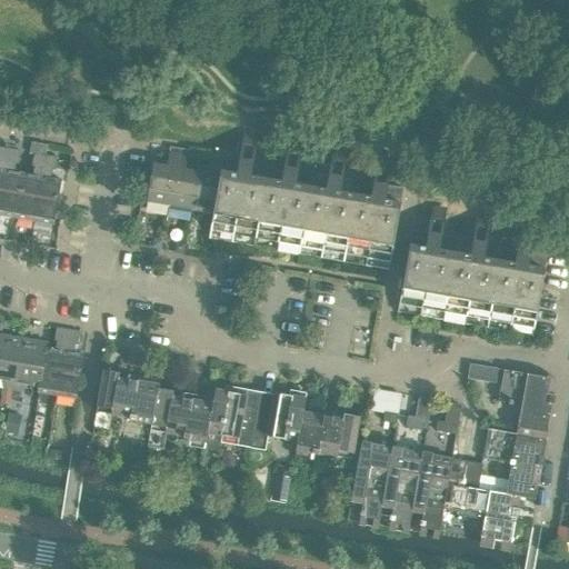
[(253,245),(268,165),(251,162),(253,153),(256,139),(243,137),(240,151),(239,160),(225,158),(215,215),(212,215),(208,237),(253,245)]
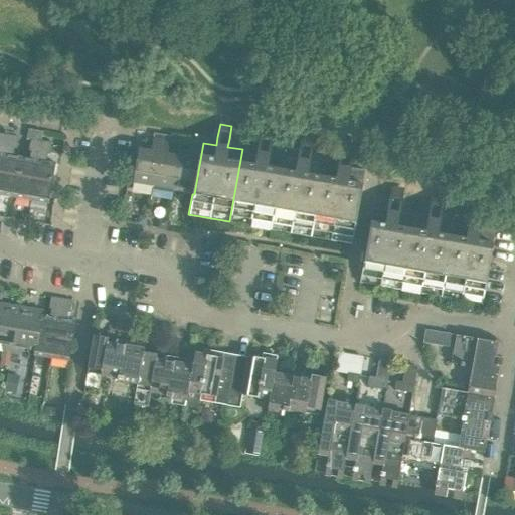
[(270,228),(283,157),(269,154),(270,147),(272,133),(261,131),(258,145),(256,152),(242,149),(229,221),(270,228)]
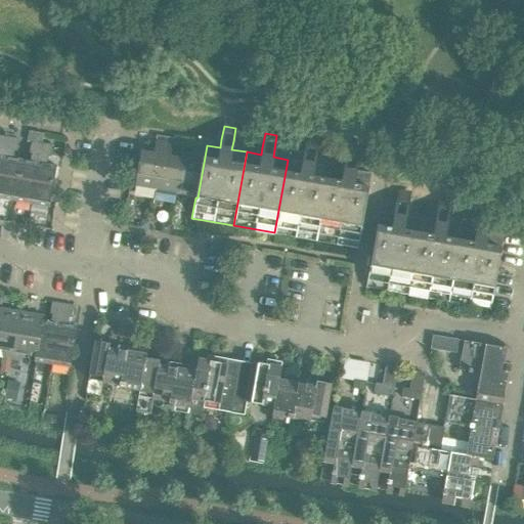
[(156,190),(165,137),(156,136),(154,149),(156,149),(155,153),(155,154),(140,150),(134,186),(156,190)]
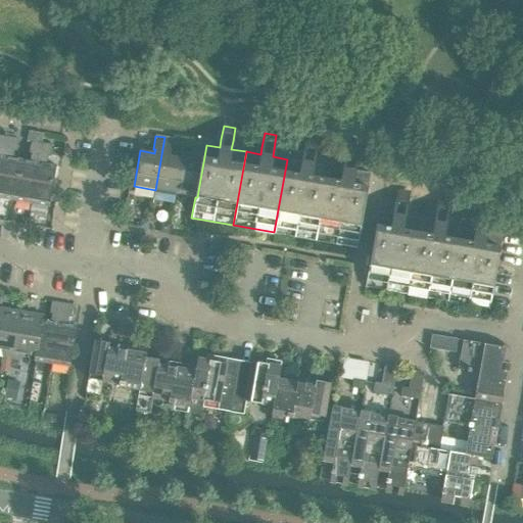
[(175,193),(182,158),(168,155),(169,151),(171,152),(173,139),(164,137),(155,190),(175,193)]
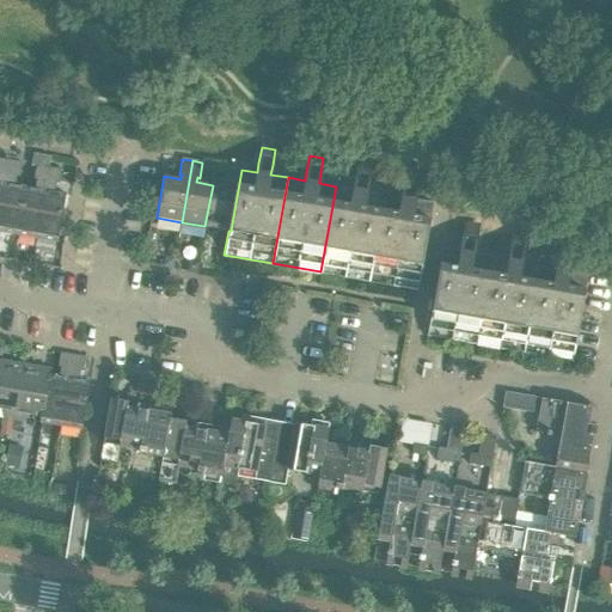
[(0,231),(16,234),(25,188),(12,185),(14,176),(19,177),(22,164),(8,161),(0,209),(0,231)]
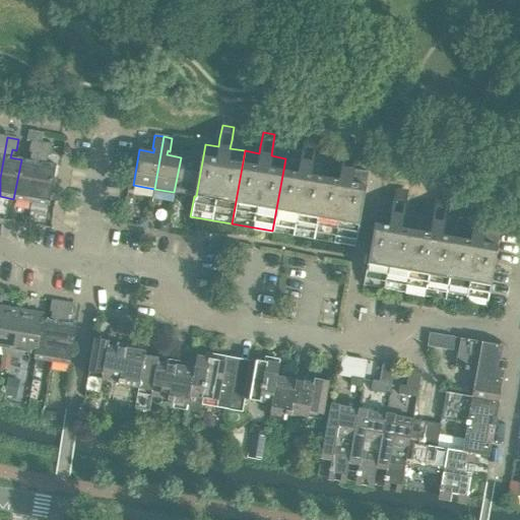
[(314,238),(326,166),(312,163),(313,156),(316,141),(304,139),(302,154),(300,160),(285,158),(272,231),(314,238)]
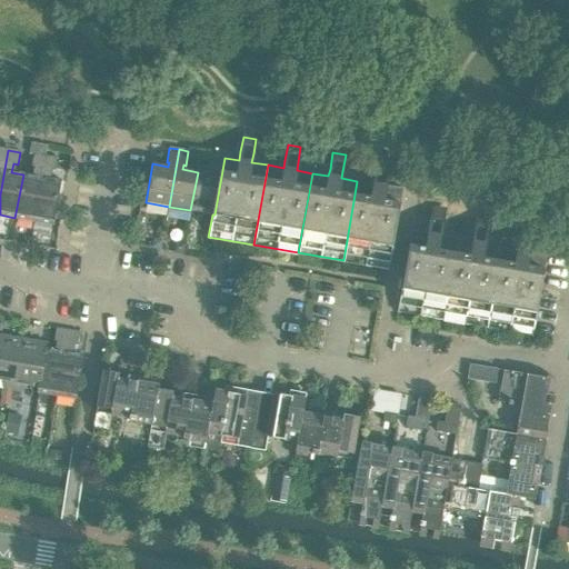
[(33,221),(45,157),(33,155),(31,167),(36,168),(35,177),(23,175),(15,218),(33,221)]
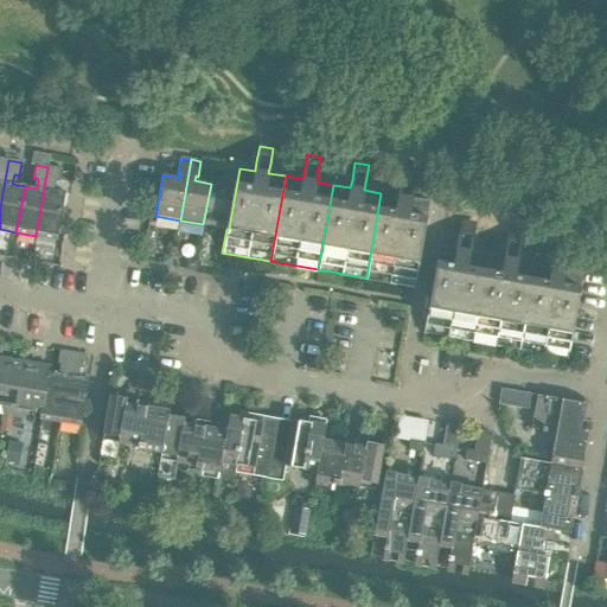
[(229,229),(240,168),(229,166),(225,181),(228,181),(227,186),(211,184),(203,224),(227,229),(229,229)]
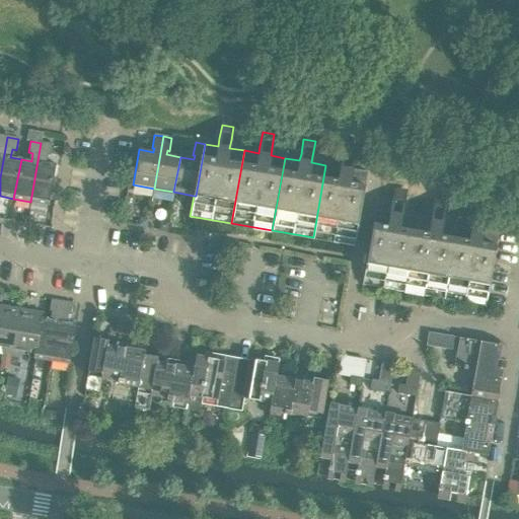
[(48,205),(56,164),(44,163),(46,155),(50,156),(52,145),(41,143),(30,202),(48,205)]
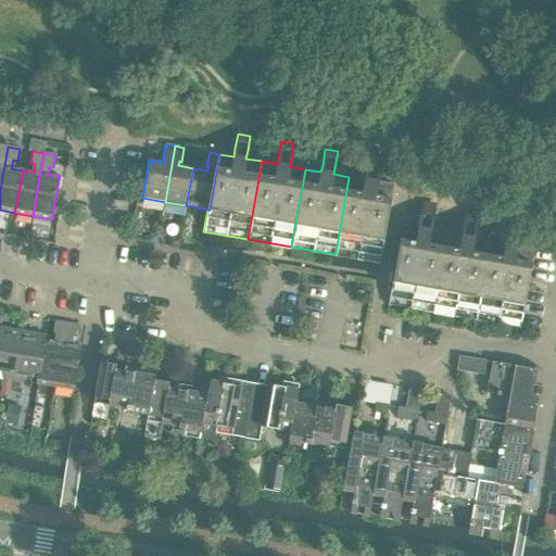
[(379,263),(393,185),(377,181),(378,176),(381,159),(368,156),(366,174),(365,179),(349,177),(336,254),(379,263)]
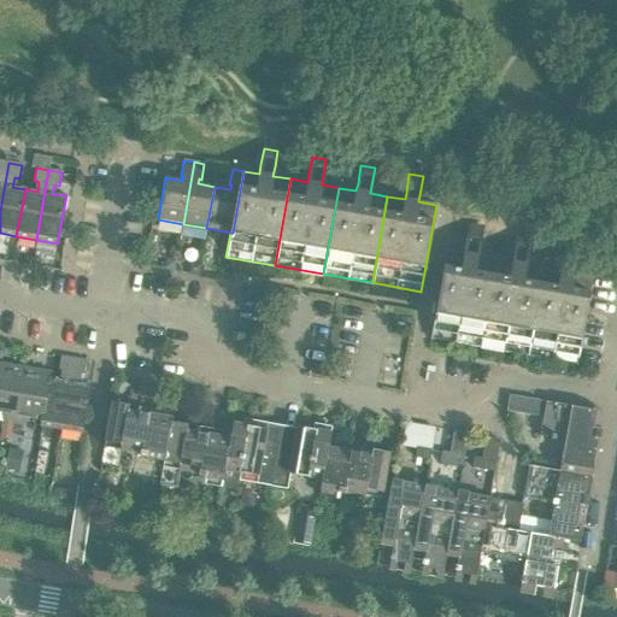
[(479,348),(495,259),(477,256),(479,250),(482,231),(468,228),(465,247),(464,253),(446,251),(430,340),(479,348)]
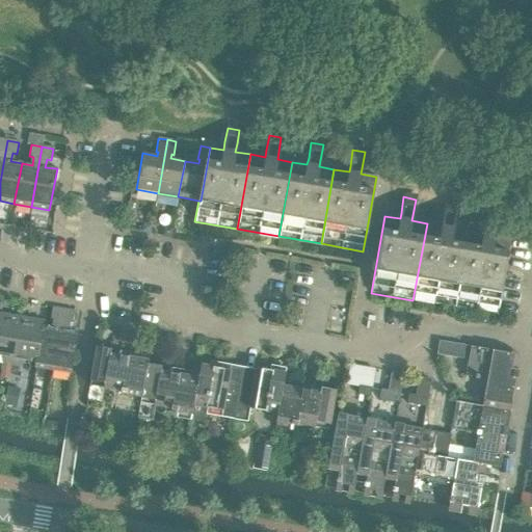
[(455,308),(469,231),(453,228),(454,222),(457,207),(446,205),(443,220),(442,225),(427,223),(413,300),(455,308)]
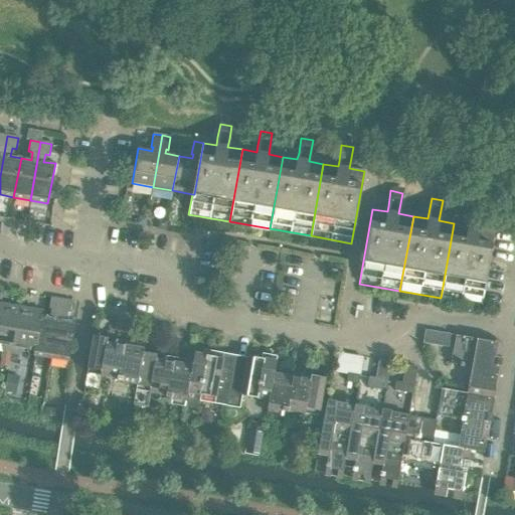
[(481,305),(494,230),(480,228),(480,222),(483,207),(472,205),(469,220),(468,225),(454,223),(441,298),(481,305)]
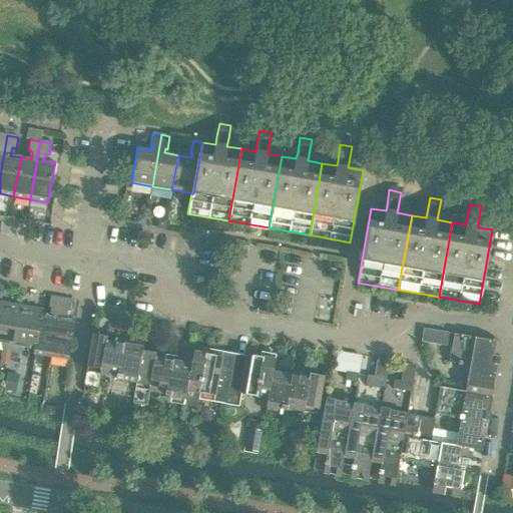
[(51,355),(61,299),(50,297),(48,308),(52,309),(51,316),(42,315),(43,310),(42,310),(35,347),(34,347),(33,352),(51,355)]
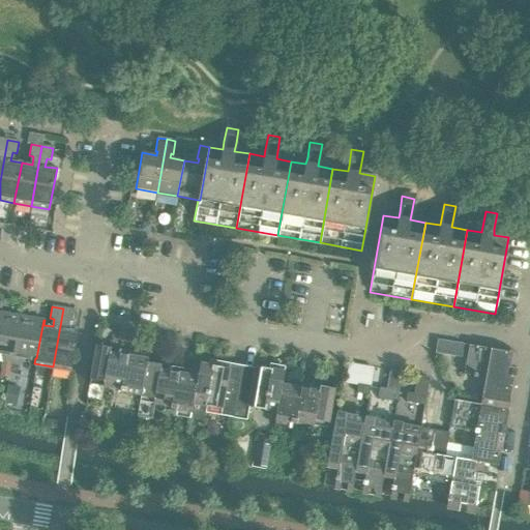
[(70,370),(78,330),(66,329),(67,321),(71,322),(74,311),(63,308),(53,366),(70,370)]
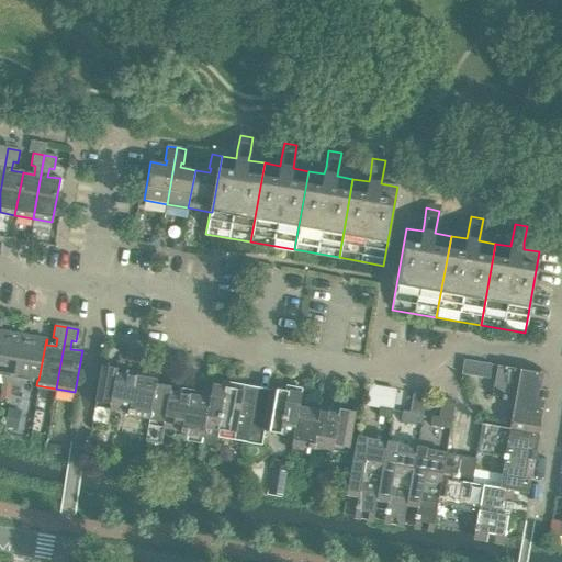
[(12,385),(21,335),(0,330),(0,373),(4,374),(2,383),(12,385)]
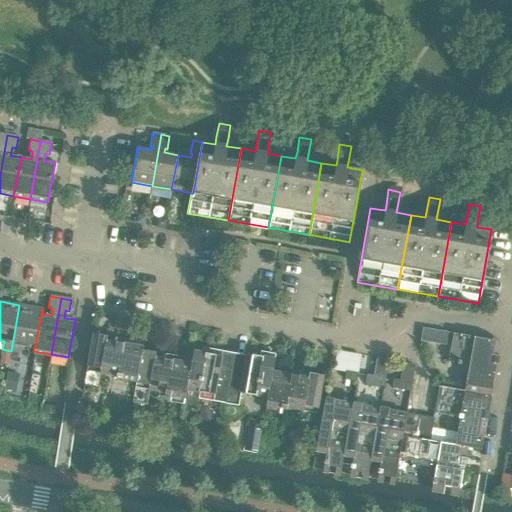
[(35,346),(42,309),(19,305),(11,351),(20,352),(21,344),(34,346),(35,346)]
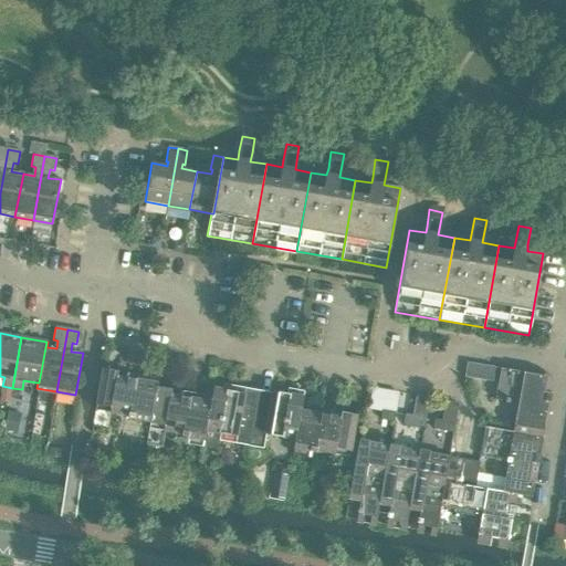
[(150,421),(157,387),(158,384),(117,376),(118,370),(103,368),(92,427),(108,429),(111,413),(128,416),(127,418),(130,418),(129,425),(149,428),(150,421)]
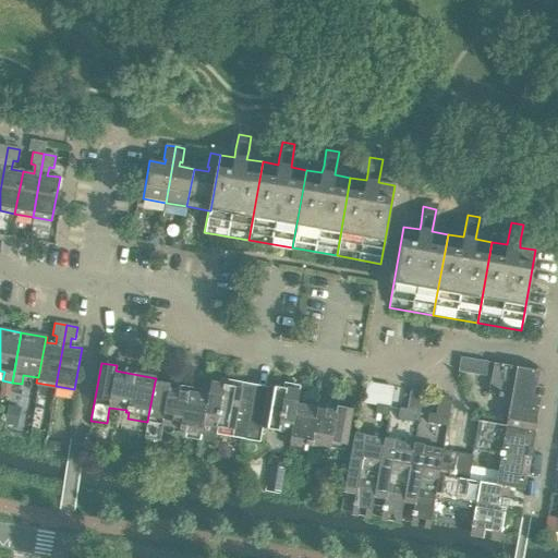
[(534,431),(545,372),(493,363),(487,395),(497,396),(497,397),(501,398),(501,397),(510,398),(506,426),(534,431)]
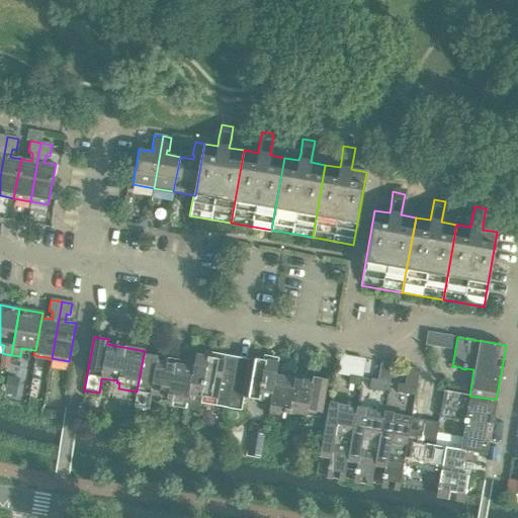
[(185,410),(192,367),(157,361),(158,356),(144,354),(138,385),(137,392),(134,407),(148,410),(151,395),(166,398),(166,400),(170,400),(169,406),(185,410)]
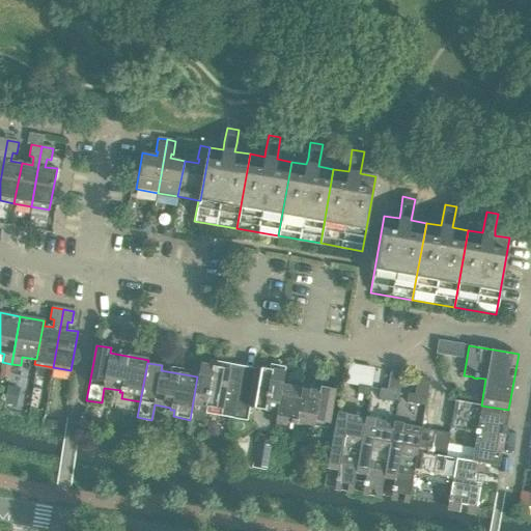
[(239,388),(240,388),(242,370),(241,370),(240,381),(228,379),(229,369),(200,364),(197,376),(190,420),(203,422),(205,414),(233,418),(239,388)]
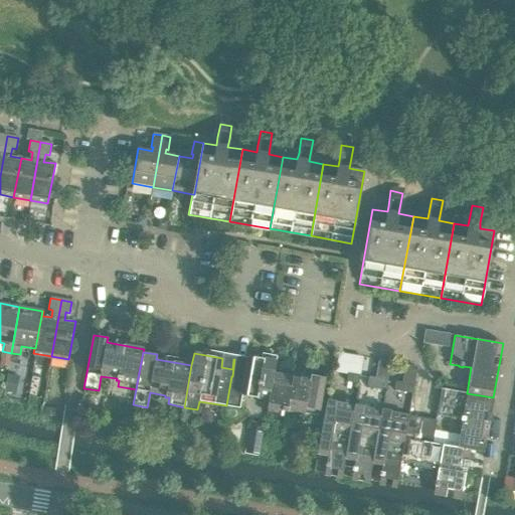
[(268,400),(274,373),(276,361),(247,356),(243,378),(232,376),(231,376),(226,405),(256,411),(259,398),(268,400)]
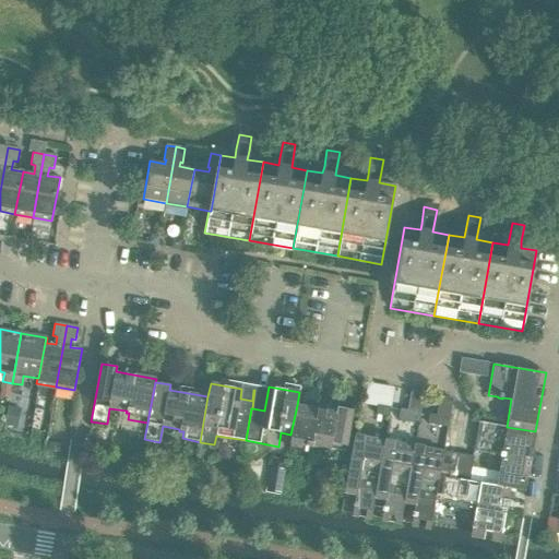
[(389,417),(390,407),(370,404),(369,414),(389,417)]
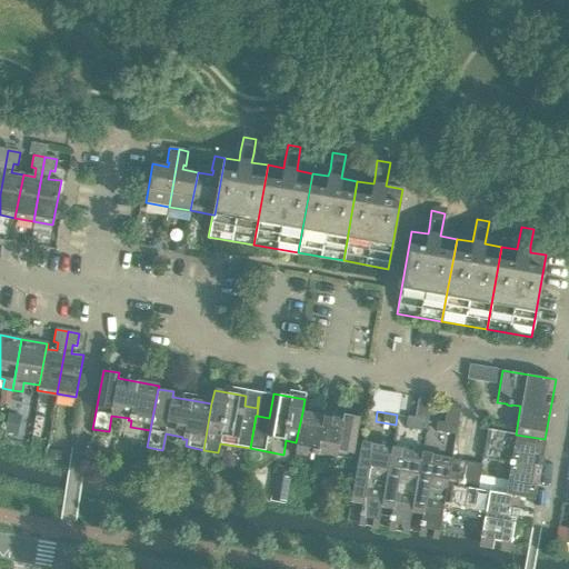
[(355,443),(358,426),(359,417),(342,415),(341,419),(302,412),(296,442),(295,451),(293,457),(312,460),(313,455),(318,456),(318,453),(336,456),(332,472),(355,477),(360,445),(355,443)]
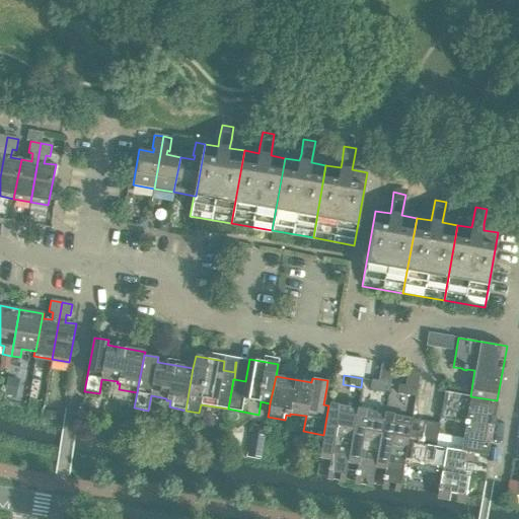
[(388,392),(389,383),(371,380),(370,388),(388,392)]
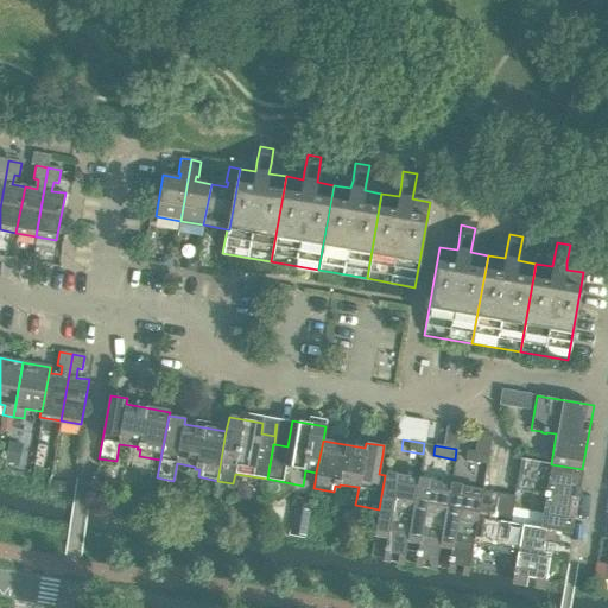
[(487,464),(488,455),(467,451),(464,461),(487,464)]
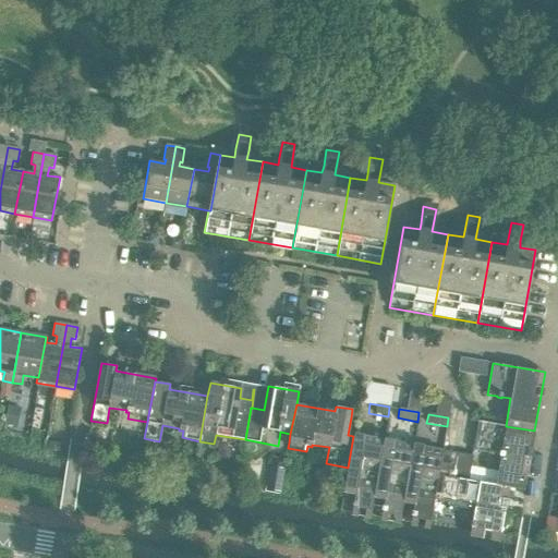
[(533,449),(532,449),(534,431),(506,426),(477,421),(472,450),(499,456),(495,484),(509,487),(524,490),(530,457),(532,457),(533,449)]
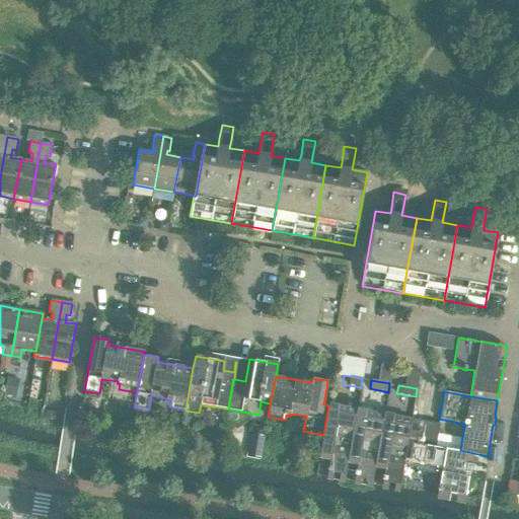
[(348,462),(357,413),(357,410),(338,405),(338,404),(330,403),(329,404),(328,404),(328,405),(323,435),(319,456),(317,469),(327,471),(326,478),(344,482),(345,474),(348,462)]
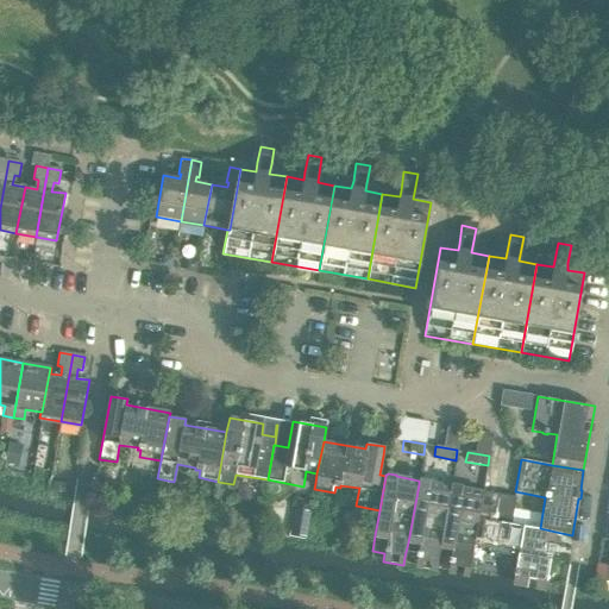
[(440,547),(451,490),(451,487),(428,482),(428,481),(419,478),(419,481),(419,484),(408,542),(405,557),(416,559),(415,567),(435,571),(438,563),(440,547)]
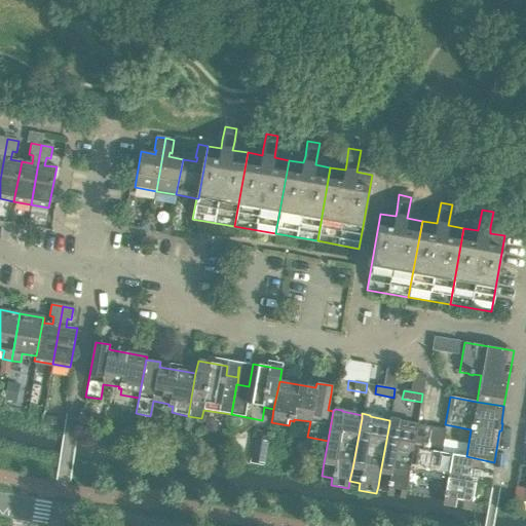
[(427,450),(431,427),(399,421),(399,420),(389,418),(389,420),(389,423),(380,473),(378,486),(388,488),(386,495),(405,498),(409,472),(414,447),(427,450)]
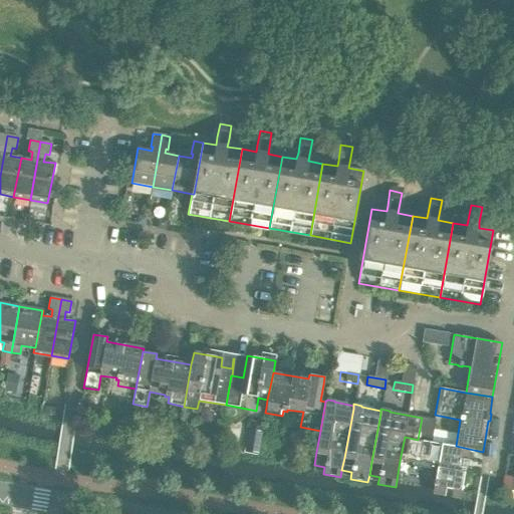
[(431,442),(435,420),(422,418),(418,440),(431,442)]
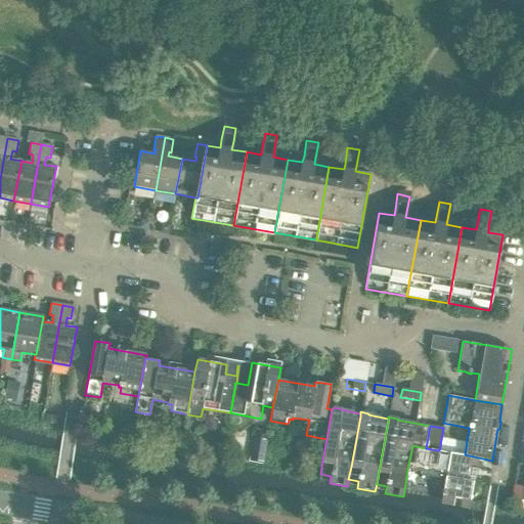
[(476,470),(478,457),(465,454),(439,450),(426,448),(412,445),(407,470),(445,476),(443,489),(441,489),(441,494),(453,496),(452,497),(470,500),(474,476),(476,477),(477,470),(476,470)]
